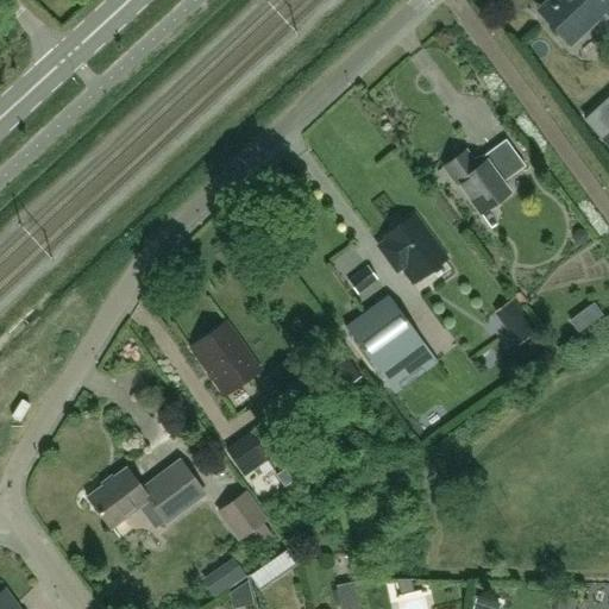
[(608,0),(554,0),(557,1),(542,14),(570,45),(598,19),(604,24),(608,19),(608,0)]
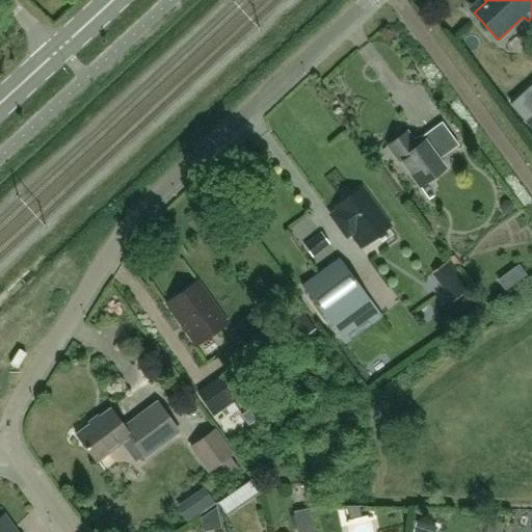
[(531,84),(510,105),(525,121),(531,128),(531,84)]
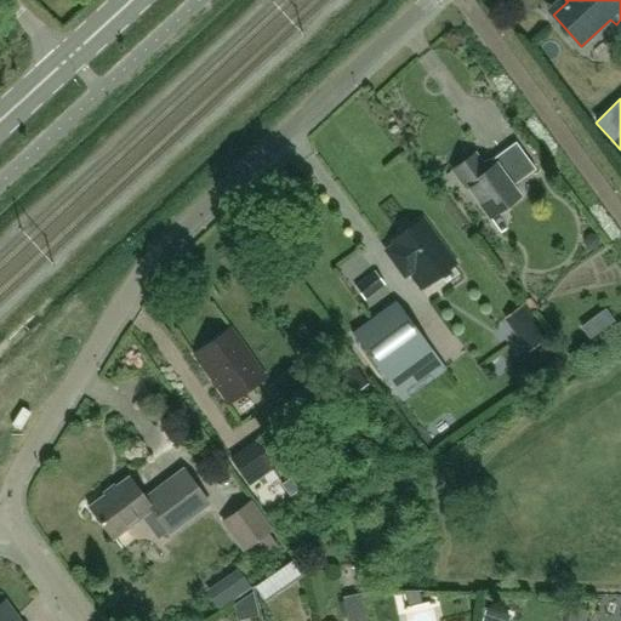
[(495,165),(488,170),(476,154),(453,170),(466,188),(467,187),(490,217),(519,195),(513,186),(536,170),(516,142),(491,160),(495,165)]
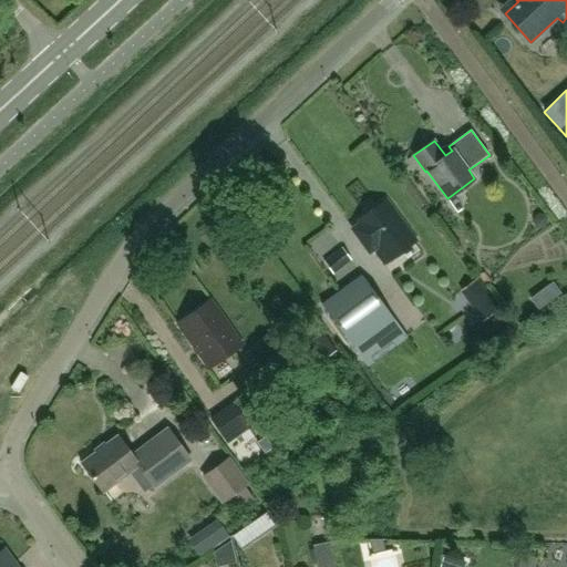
[(384,264),(416,240),(387,198),(354,223),(358,226),(353,229),(370,253),(374,249),(384,264)]
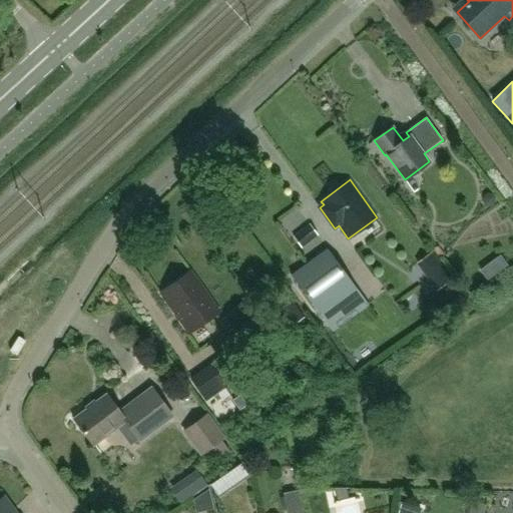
[(310,224),(294,237),(301,247),(318,234),(310,224)]
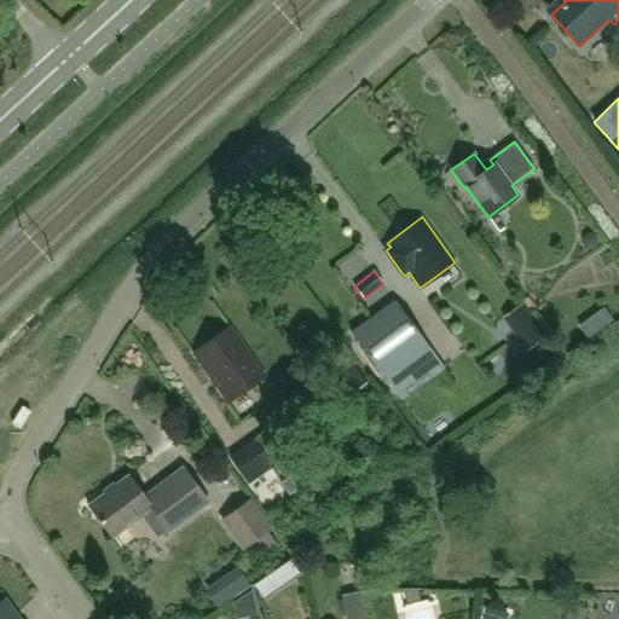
[(394,301),(352,333),(385,377),(427,346),(394,301)]
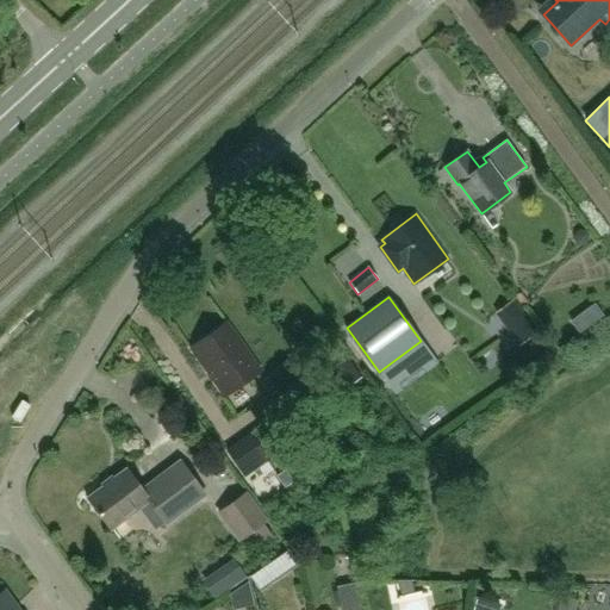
[(496,325),(505,337),(530,319),(521,307),(496,325)]
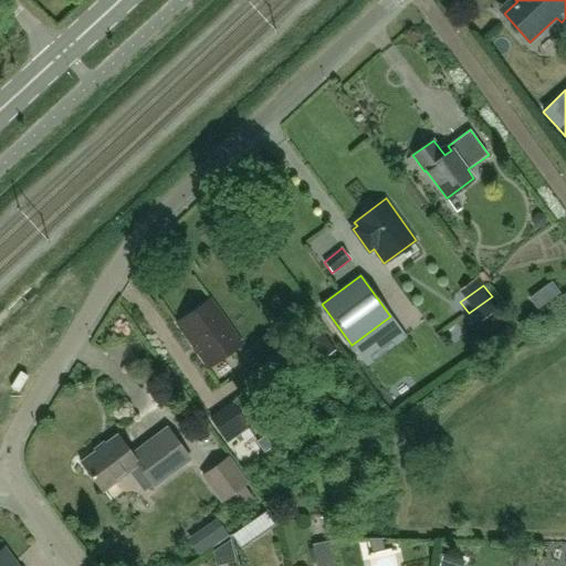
[(243,343),(211,299),(177,322),(209,367),(243,343)]
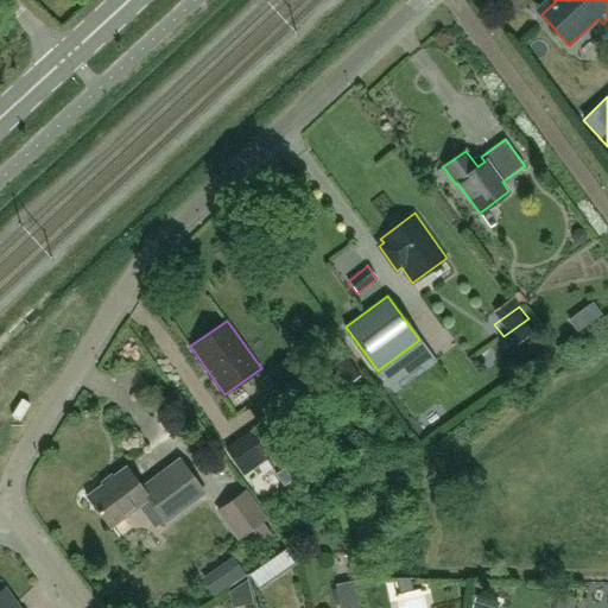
[(276,450),(260,428),(227,450),(244,473),(276,450)]
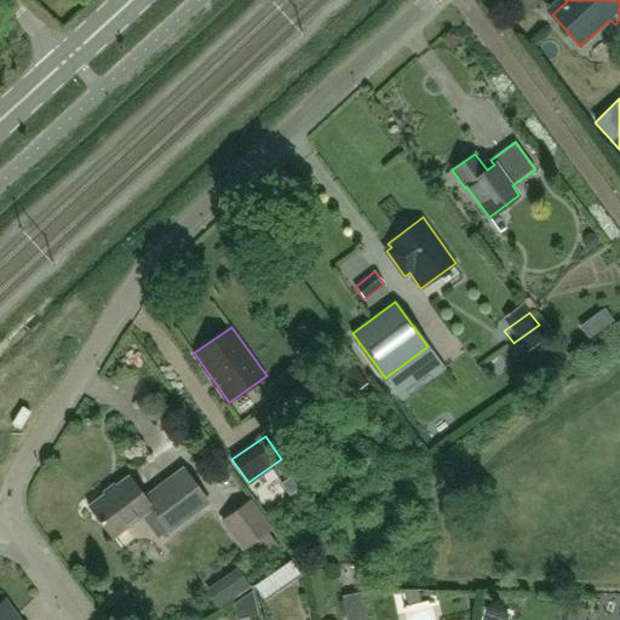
[(210,503),(183,468),(145,497),(130,476),(90,506),(113,537),(153,506),(172,532),(210,503)]
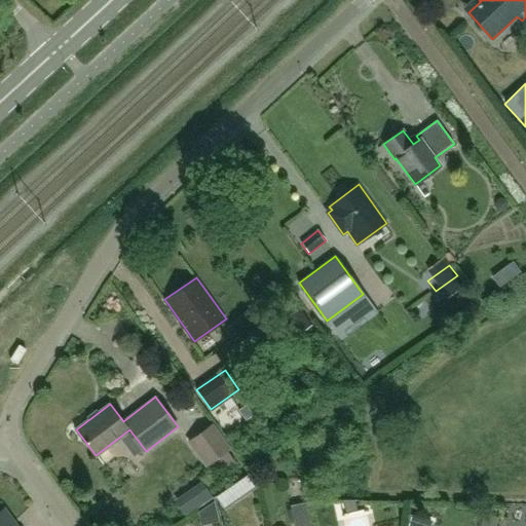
[(212,425),(189,442),(207,465),(229,449),(212,425)]
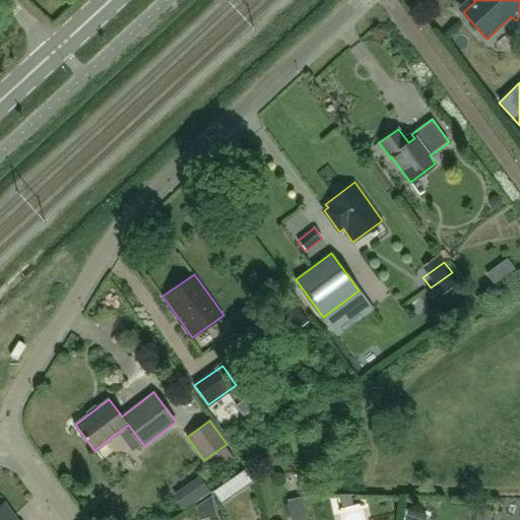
[(228,482),(215,491),(224,505),(237,497),(228,482)]
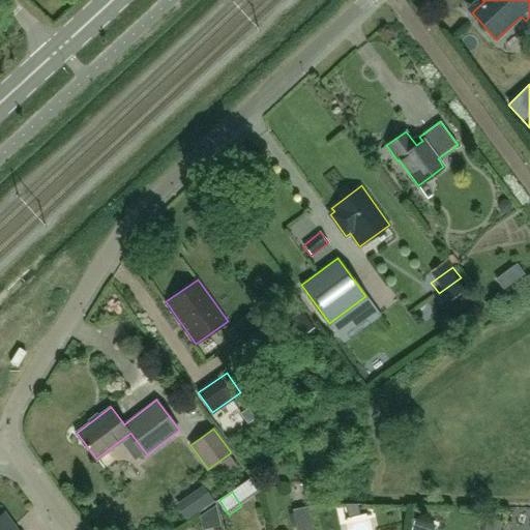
[(219,525),(214,506),(200,516),(203,529),(219,525)]
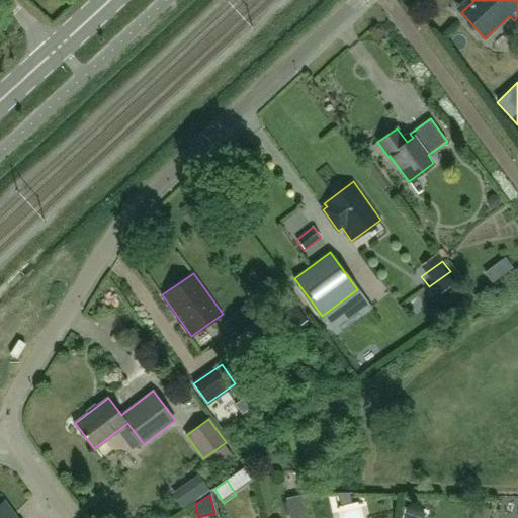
[(15,517),(4,502),(0,504),(0,517),(15,517)]
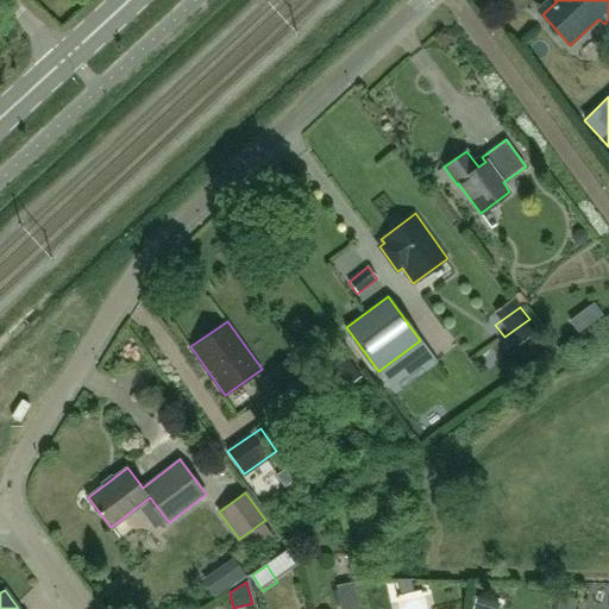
[(471,608),(498,608),(500,604),(472,596),(471,608)]
